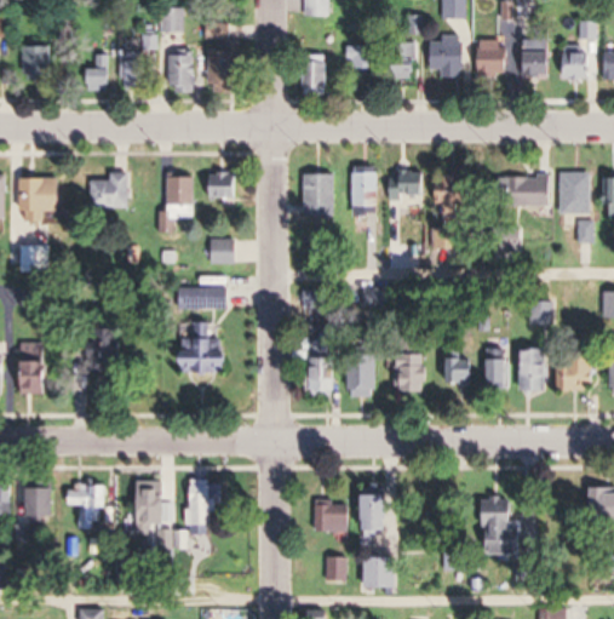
[(440,0),(440,18),(465,18),(464,0),(440,0)]
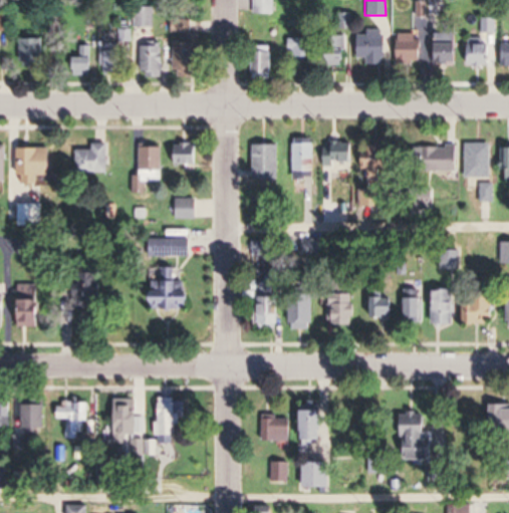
[(151,26),(151,6),(131,6),(131,26),(151,26)]
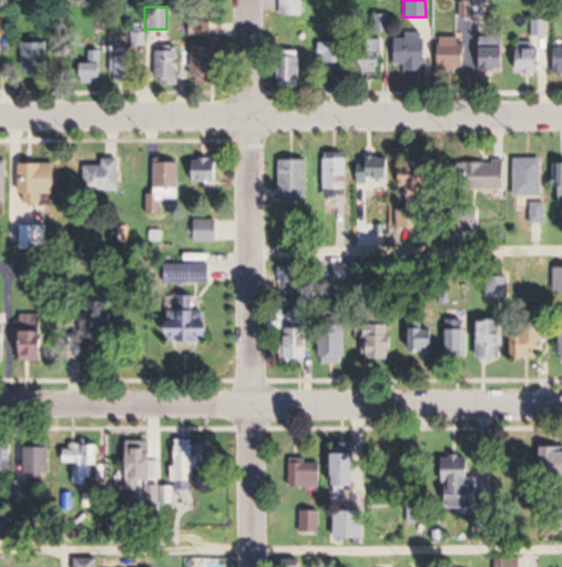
[(528,20),(528,33),(542,33),(542,20),(528,20)]
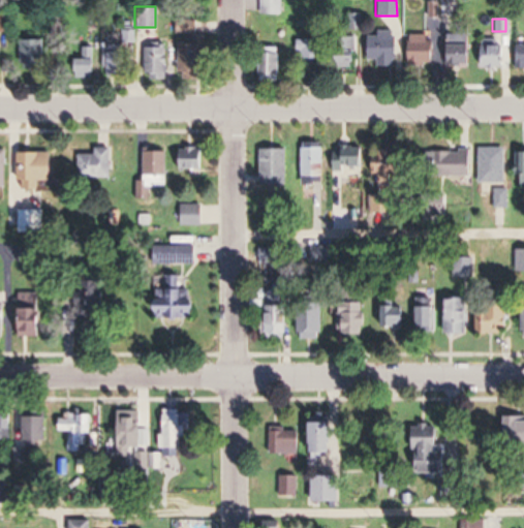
[(193,32),(193,20),(176,20),(176,32),(193,32)]
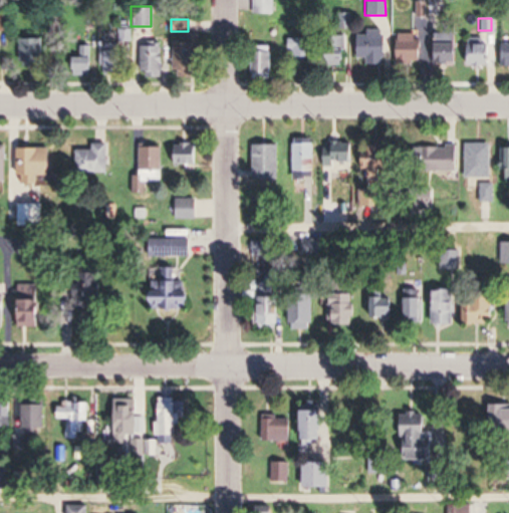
[(128,41),(128,26),(116,26),(117,42),(98,42),(99,74),(118,74),(118,49),(122,49),(122,41),(128,41)]
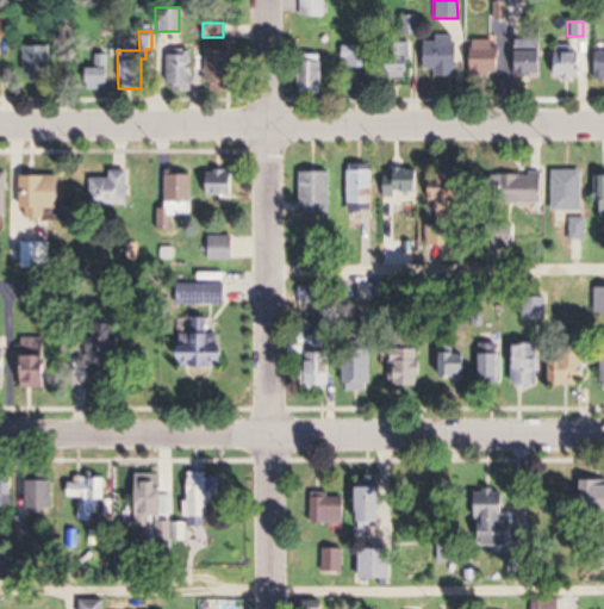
[(514,36),(514,75),(541,75),(541,36),(514,36)]
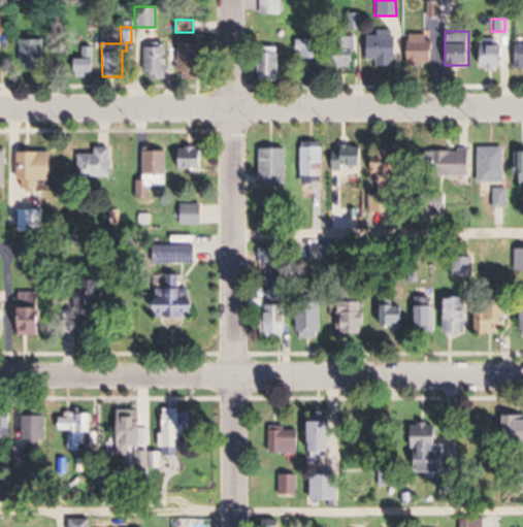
[(394,32),(363,32),(363,60),(373,60),(373,66),(394,66),(394,32)]
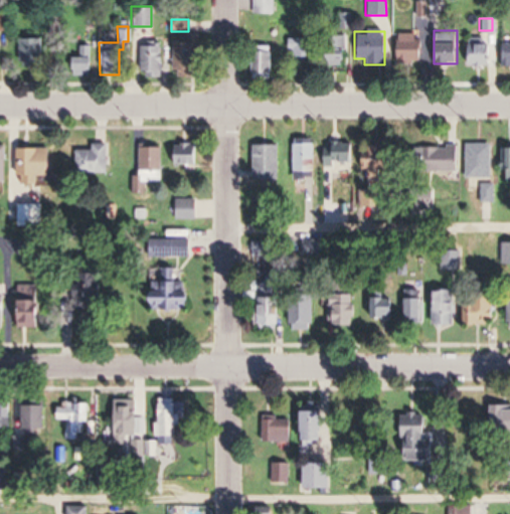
[(393,62),(421,61),(421,32),(393,32),(393,62)]
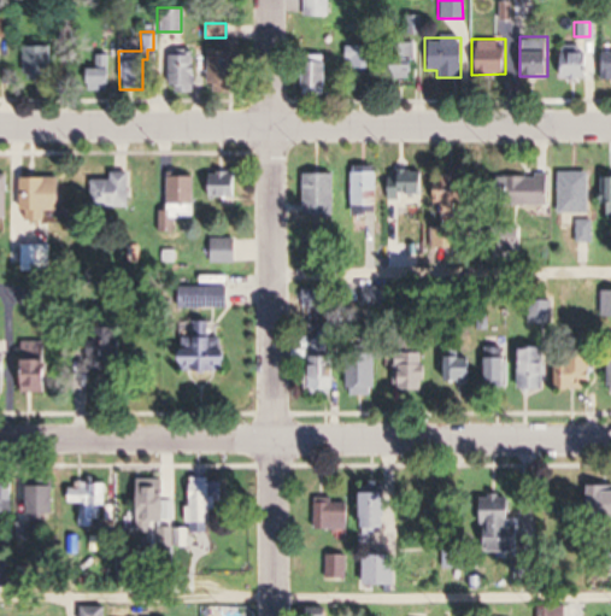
[(22,77),(50,77),(50,45),(22,45),(22,77)]
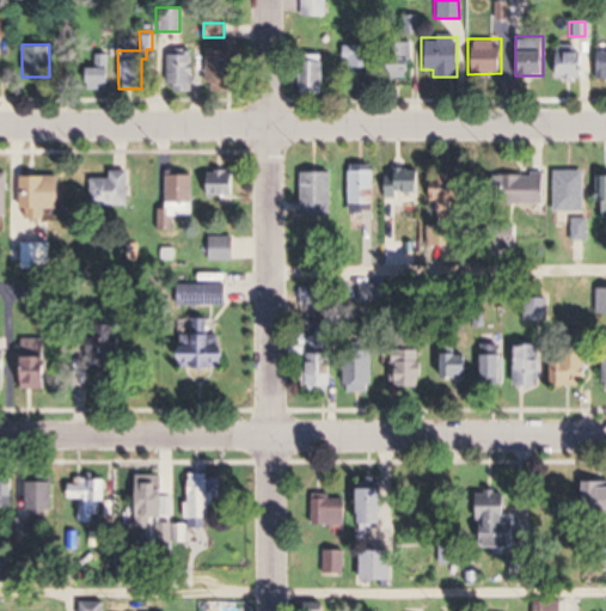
[(342,71),(368,71),(368,44),(342,44),(342,71)]
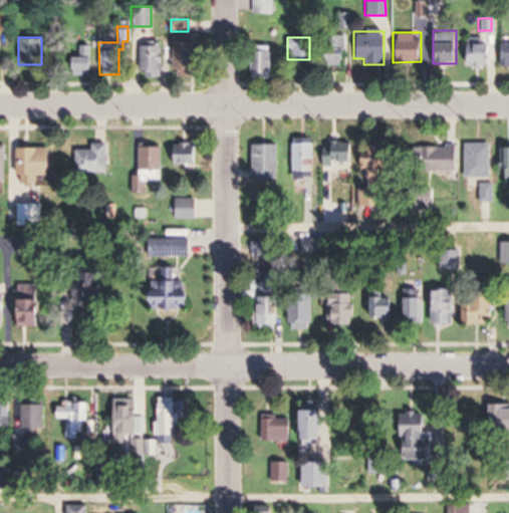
[(490,64),(490,39),(464,39),(464,64),(490,64)]
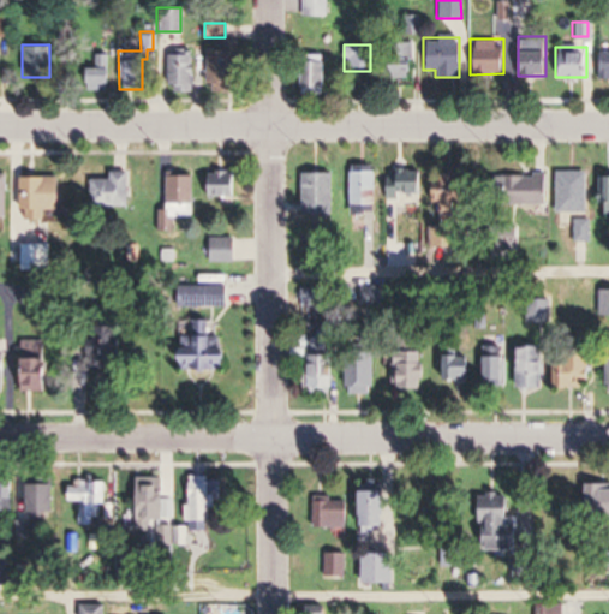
[(208,85),(232,85),(232,49),(208,49),(208,85)]
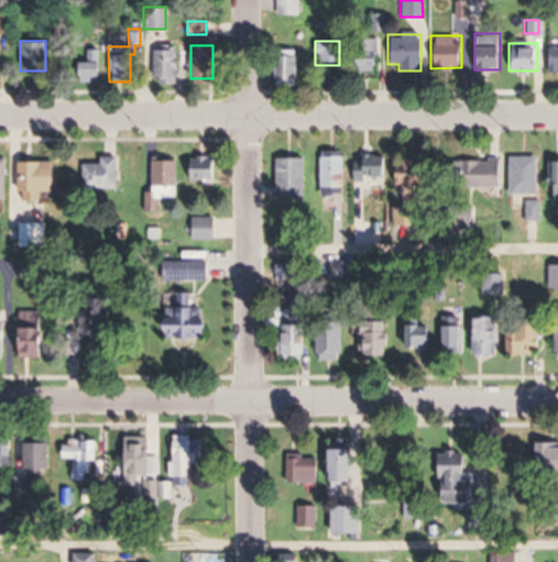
[(379,72),(379,46),(354,46),(354,72),(379,72)]
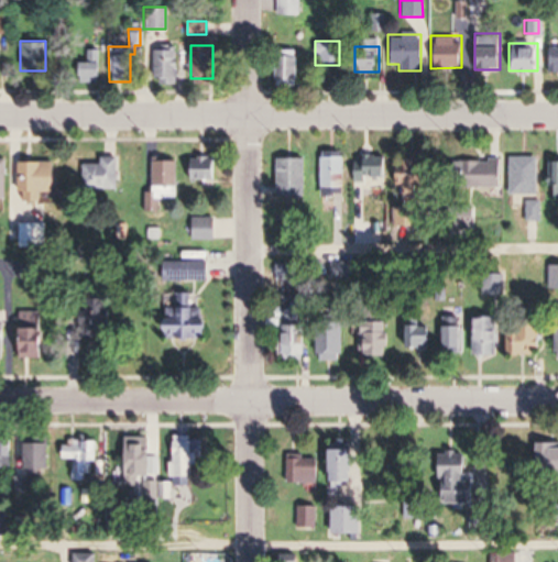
[(557,69),(557,47),(545,47),(545,69),(557,69)]
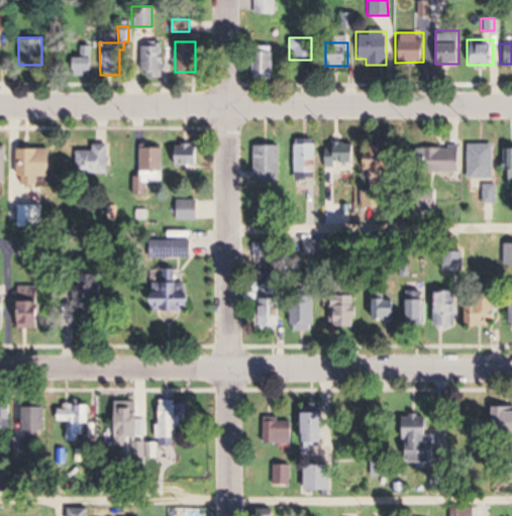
[(140,44),(140,77),(162,77),(162,44),(140,44)]
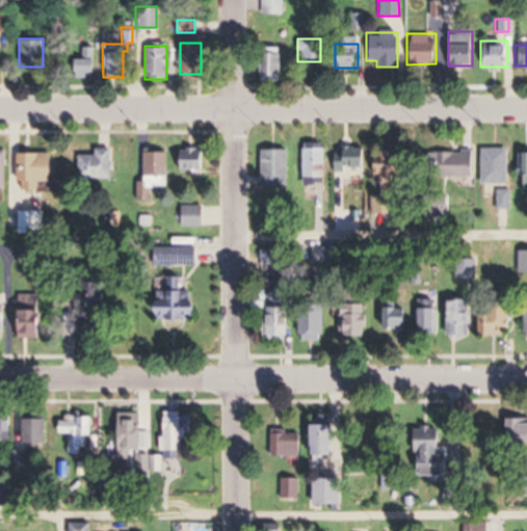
[(89,51),(69,58),(75,79),(97,72),(89,51)]
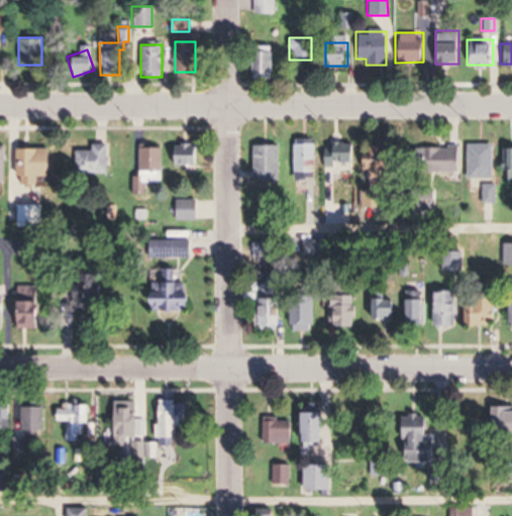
[(272,50),(253,50),(253,75),(272,75),(272,50)]
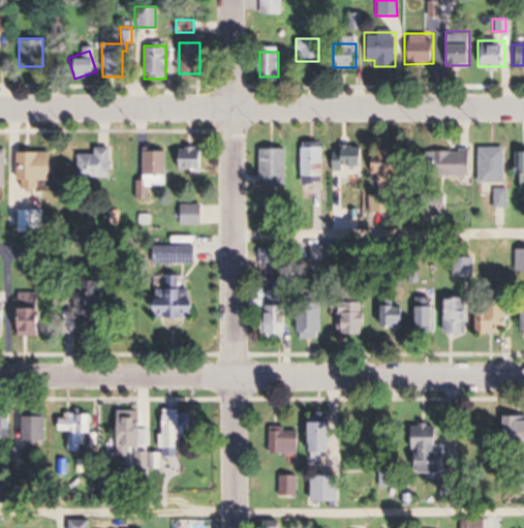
[(301,183),(321,183),(321,143),(301,143),(301,183)]
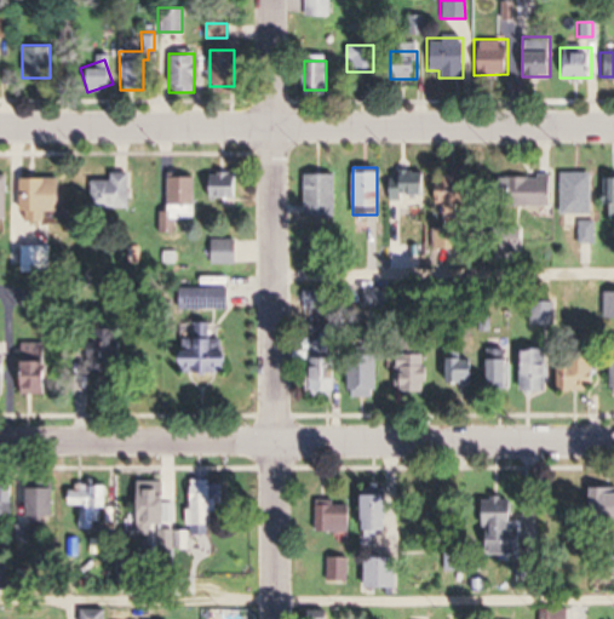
[(426,171),(389,171),(389,198),(426,198),(426,171)]
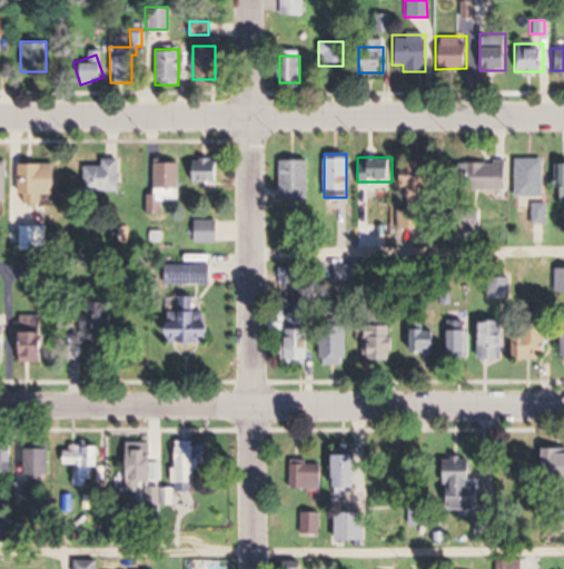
[(118,159),(101,159),(101,165),(82,165),(82,193),(118,193),(118,159)]
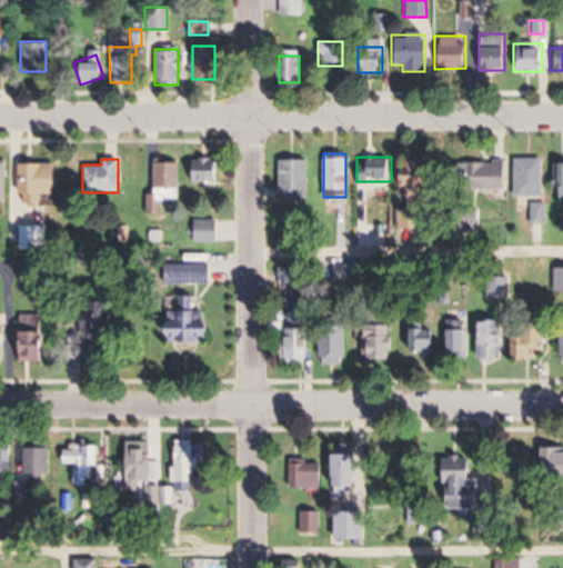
[(512,197),(540,197),(540,159),(512,159),(512,197)]
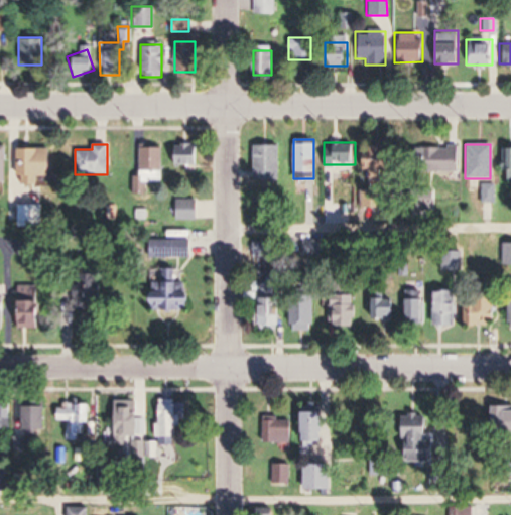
[(171,145),(171,164),(200,164),(200,145),(171,145)]
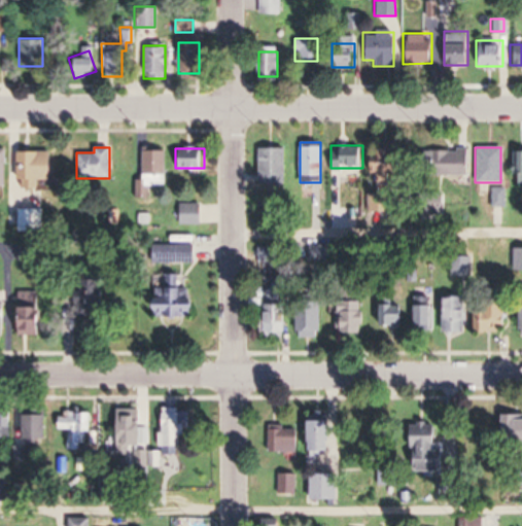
[(257,184),(284,184),(284,148),(257,148),(257,184)]
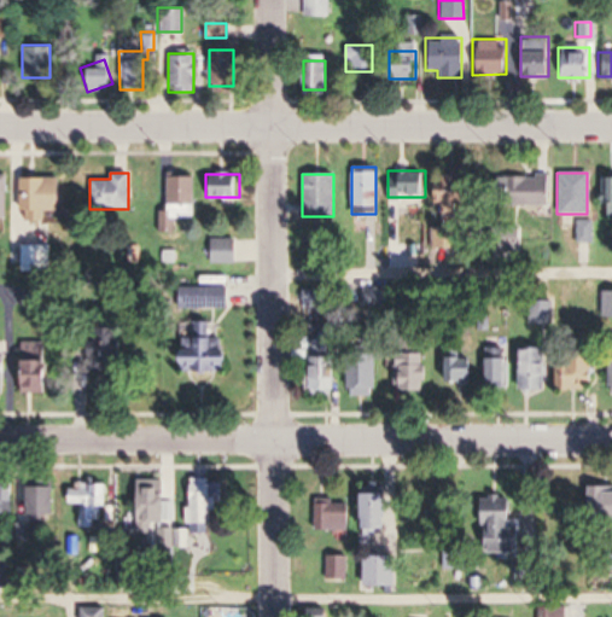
[(167,211),(156,211),(156,231),(170,231),(170,219),(193,219),(193,175),(167,175),(167,211)]
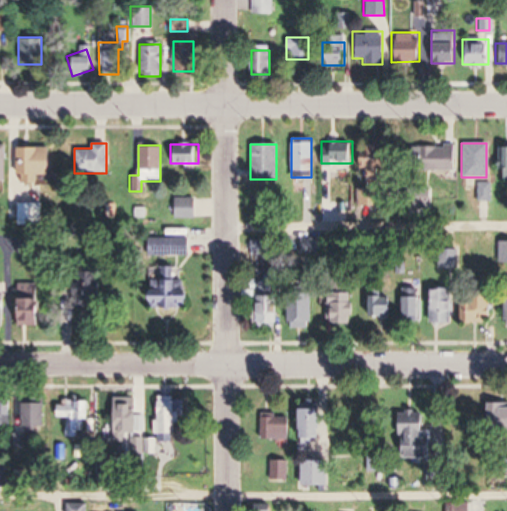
[(360,168),(387,168),(387,145),(360,145),(360,168)]
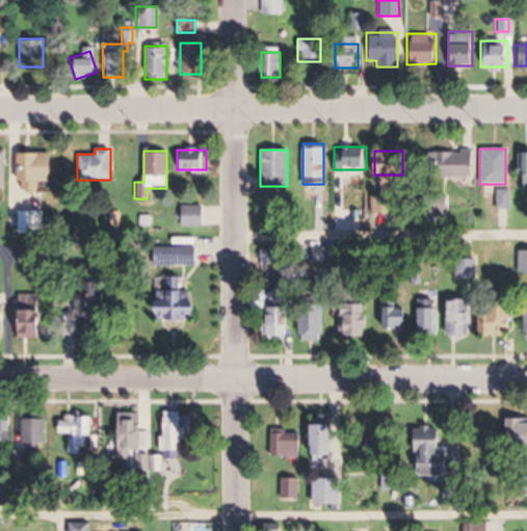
[(471,177),(471,151),(426,151),(426,177),(471,177)]
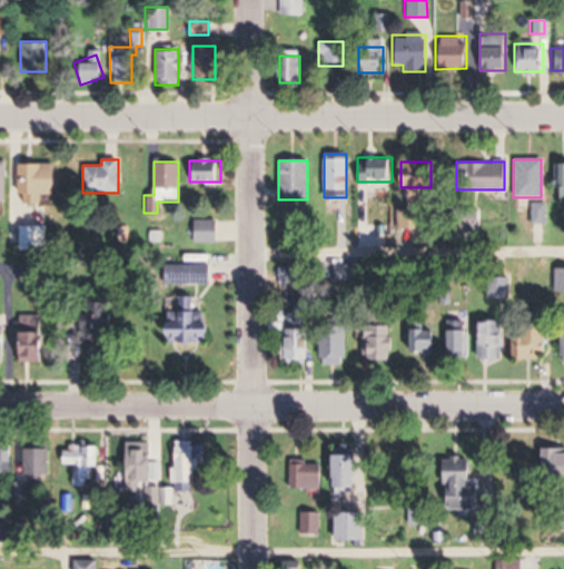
[(563,163),(554,164),(554,193),(563,192),(563,163)]
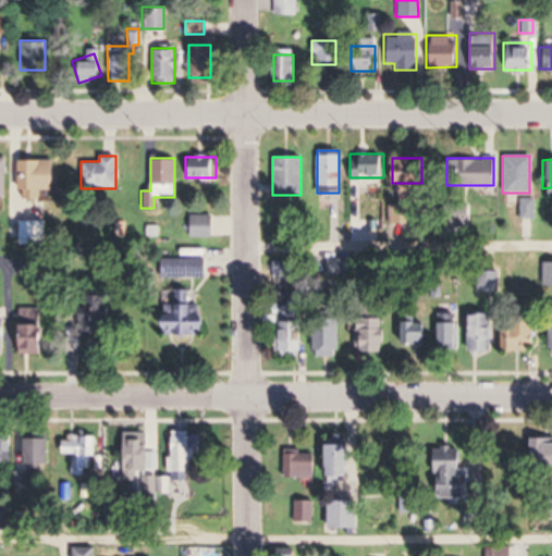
[(15,160),(15,198),(39,198),(39,160),(15,160)]
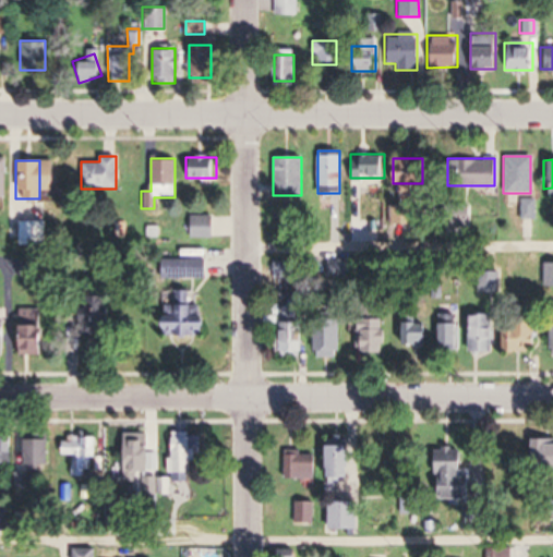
[(532,219),(532,200),(518,200),(518,219),(532,219)]
